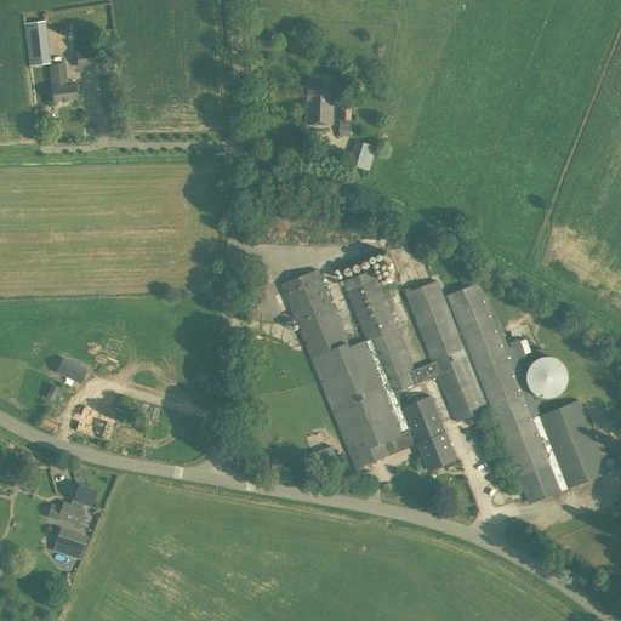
[(50,64),(45,21),(24,23),(29,67),(50,64)]
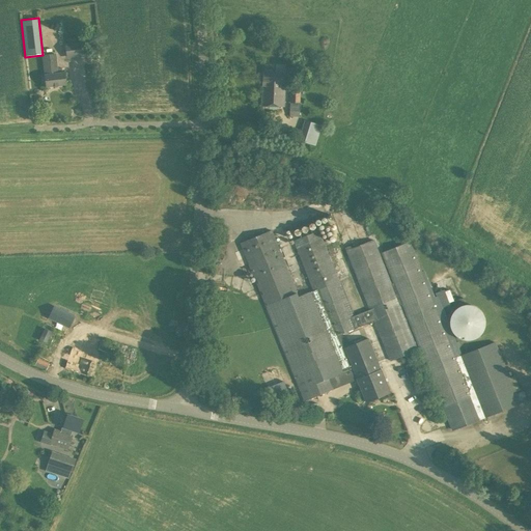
[(84,58),(83,44),(65,45),(66,60),(84,58)]
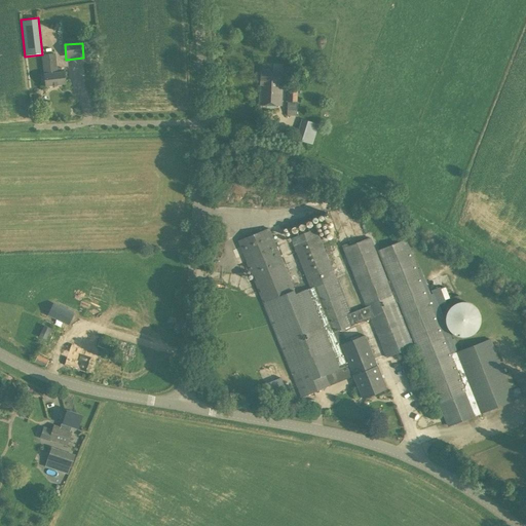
[(55,54),(41,55),(45,87),(65,85),(64,73),(59,74),(55,54)]
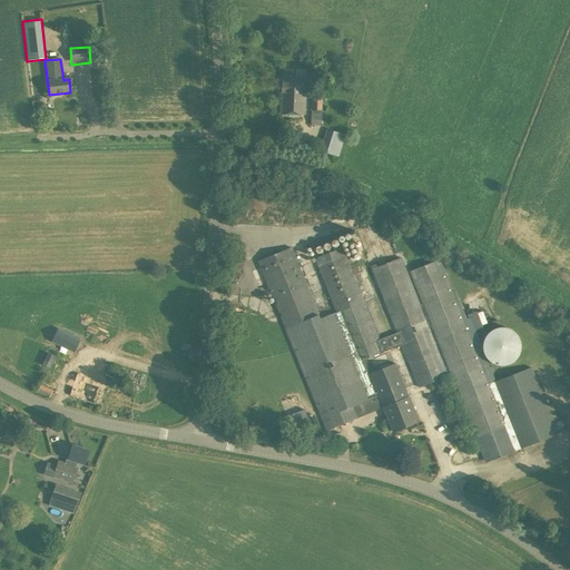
[(282,78),(282,88),(281,114),(305,115),(305,88),(306,88),(306,79),(282,78)]
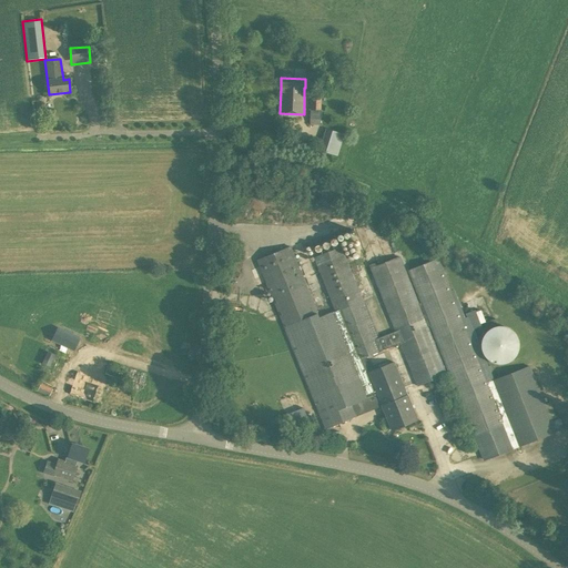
[(326,91),(311,91),(310,125),(320,125),(321,98),(326,98),(326,91)]
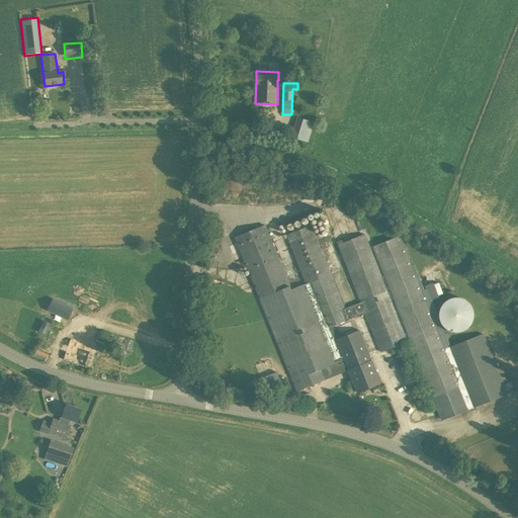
[(307,133),(306,118),(296,118),(297,139),(309,138),(309,133),(307,133)]
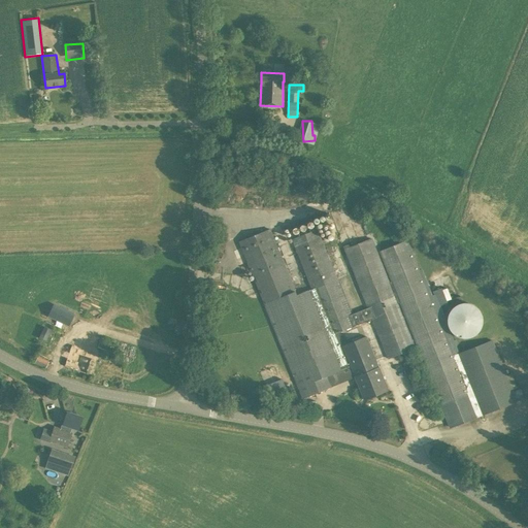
[(362,215),(334,226),(343,249),(366,306),(368,305),(373,318),(389,358),(401,391),(428,381),(415,348),(397,303),(389,283),(371,238),(362,215)]
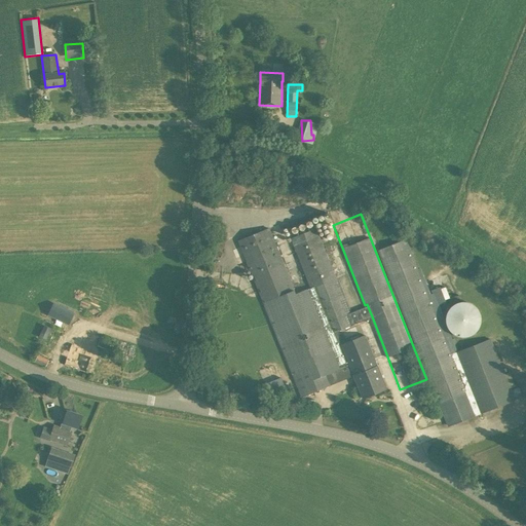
[(269,228),(237,241),(253,280),(242,285),(252,309),(263,305),(270,322),(301,398),(330,385),(353,376),(363,399),(385,388),(376,366),(377,365),(365,334),(344,342),(339,330),(328,334),(309,287),(290,238),(290,239),(288,234),(284,223),(269,228)]
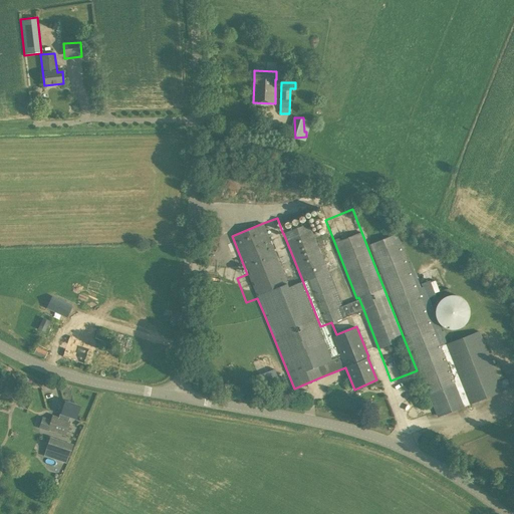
[(296,228),(283,233),(302,280),(327,270),(313,233),(309,223),(296,228)]
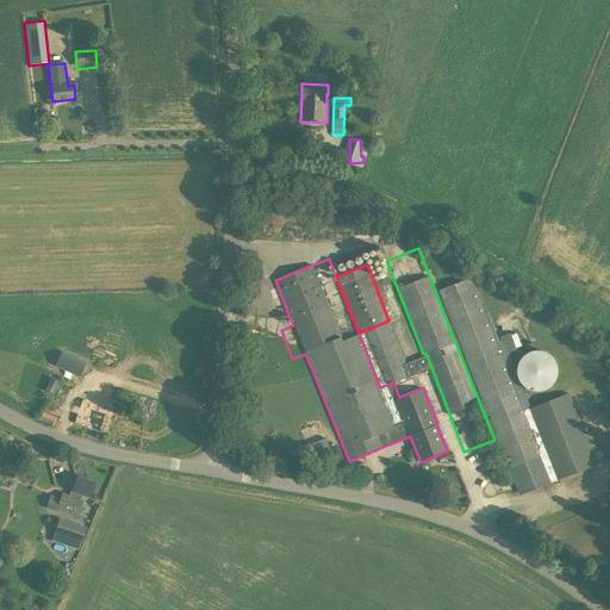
[(471,278),(437,290),(452,325),(449,327),(459,350),(461,349),(481,400),(509,470),(518,495),(549,483),(548,483),(555,480),(595,465),(567,394),(530,410),(509,354),(517,350),(516,348),(521,346),(516,334),(511,335),(510,332),(499,337),(502,341),(496,343),(474,287),(471,278)]
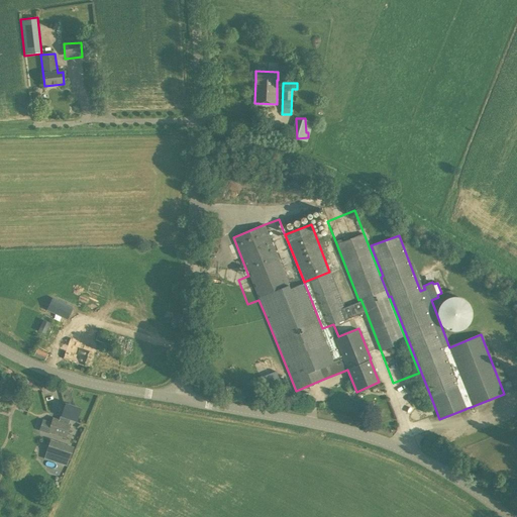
[(329,272),(304,282),(322,328),(333,324),(366,311),(360,299),(358,300),(343,306),(329,272)]
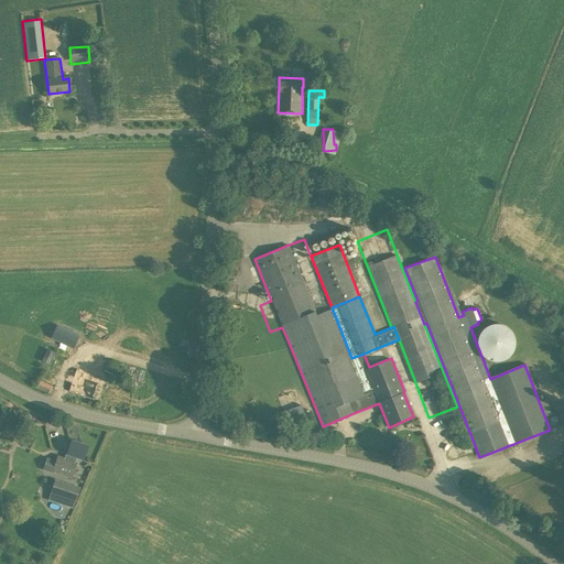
[(518,342),(518,339),(518,338),(518,336),(517,335),(517,333),(516,332),(516,329),(514,328),(513,327),(512,325),(510,324),(509,324),(508,323),(506,322),(505,322),(502,321),(501,321),(499,321),(497,321),(496,321),(494,322),(492,322),(490,323),(489,324),(488,324),(486,326),(485,327),(484,328),(483,329),(483,332),(481,333),(481,335),(480,336),(480,338),(480,339),(480,342),(480,343),(481,345),(481,347),(483,348),(484,349),(485,351),(486,353),(487,354),(488,355),(490,356),(491,356),(492,357),(495,357),(497,358),(498,358),(500,358),(501,358),(503,357),(505,357),(507,356),(508,356),(510,355),(511,354),(512,353),(513,351),(514,349),(516,348),(517,346),(517,345),(518,343),(518,342)]
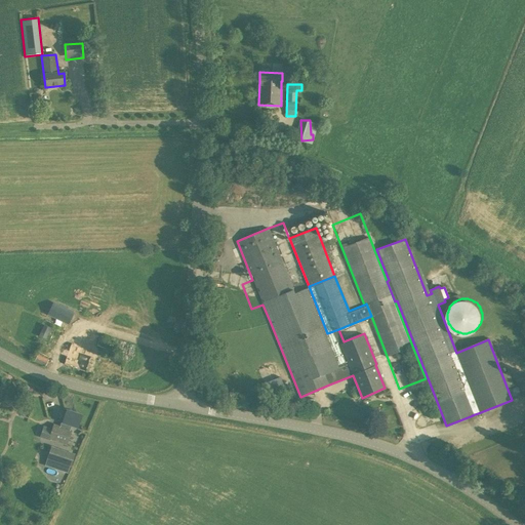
[(49,316),(59,320),(68,324),(69,321),(73,312),(55,304),(49,316)]
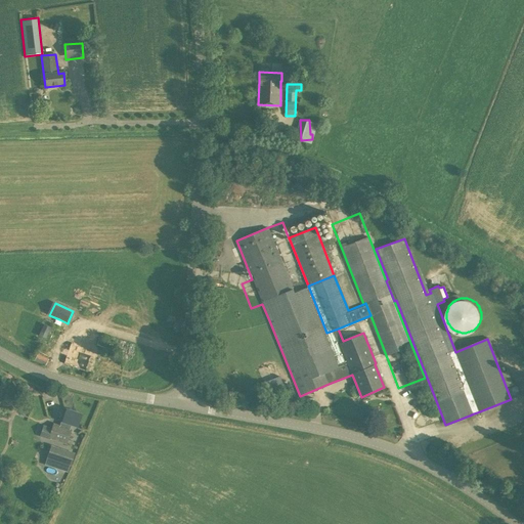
[(39,335),(45,338),(50,328),(44,324),(39,335)]
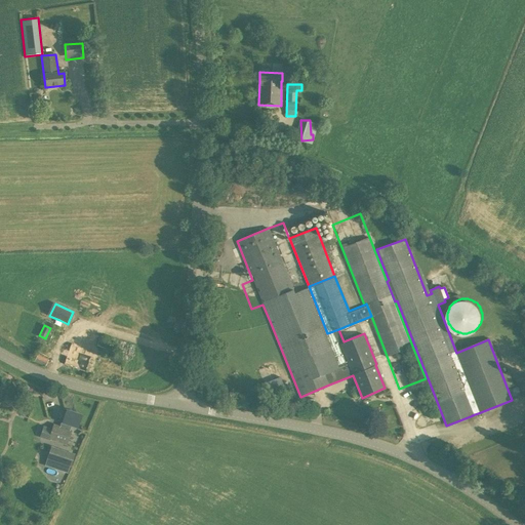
[(99,338),(96,345),(106,348),(108,341),(99,338)]
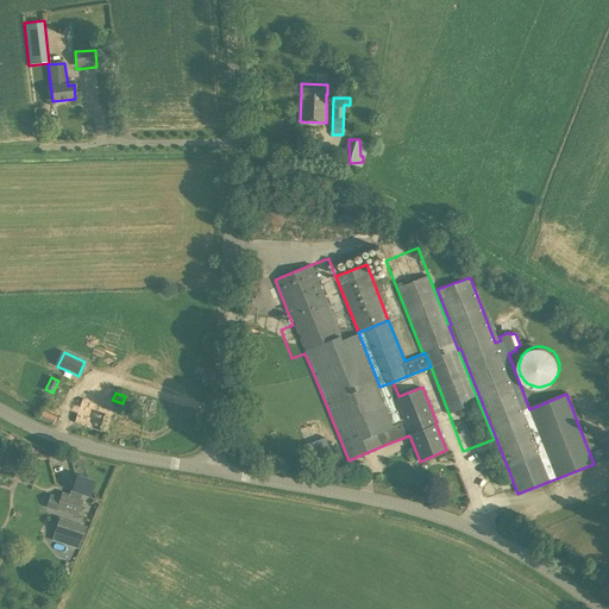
[(110,401),(96,396),(94,402),(82,397),(75,422),(100,431),(108,406),(107,406),(110,401)]
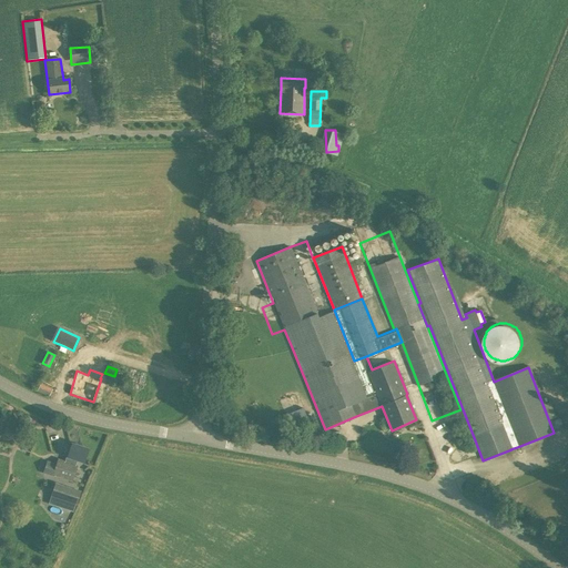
[(37,392),(49,397),(58,379),(46,374),(37,392)]
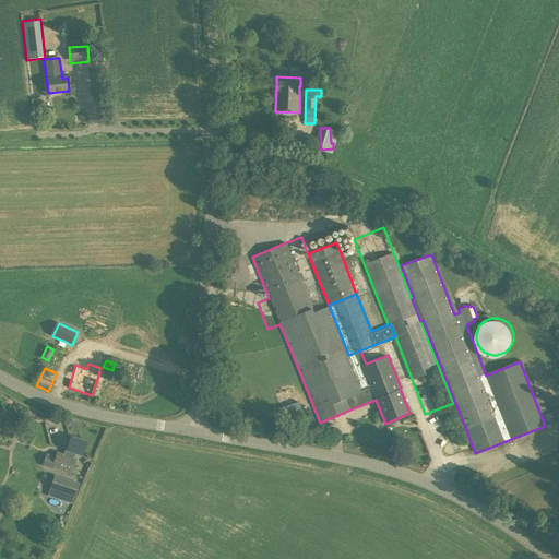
[(57,451),(55,456),(46,454),(43,466),(51,468),(51,466),(72,473),(78,456),(74,456),(75,452),(83,455),(87,442),(71,437),(67,449),(64,449),(63,453),(57,451)]
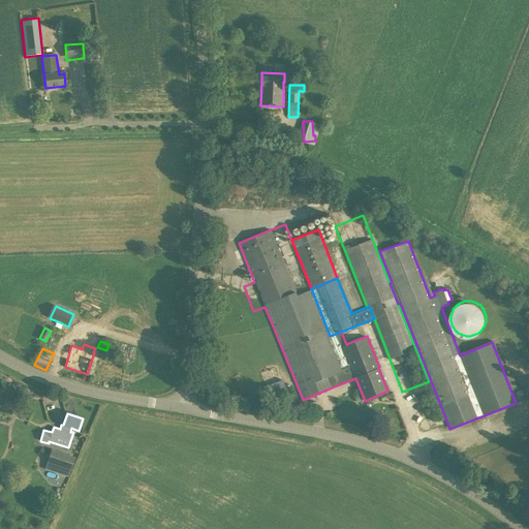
[(71,470),(74,458),(52,450),(48,463),(62,467),(60,474),(68,476),(70,469),(71,470)]
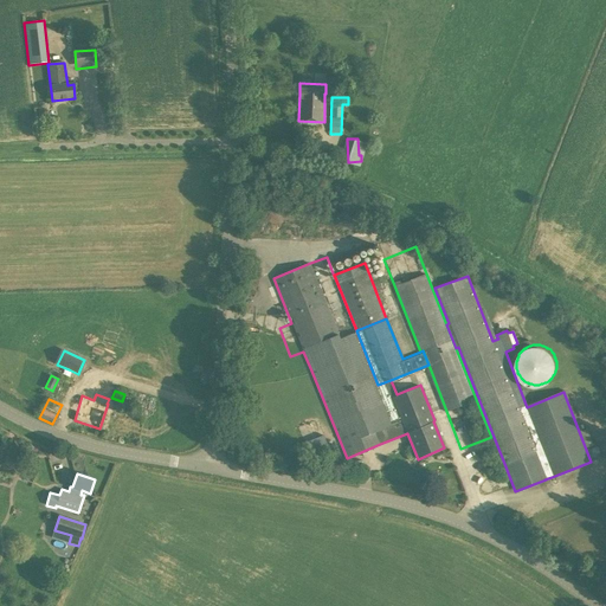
All buildings are outlined.
